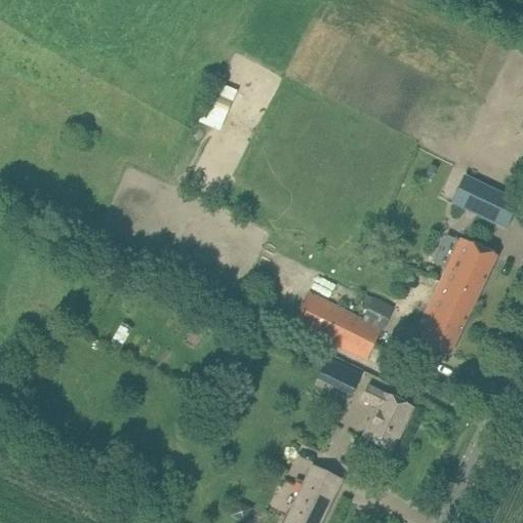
[(220,80),(209,102),(226,108),(235,87),(220,80)]
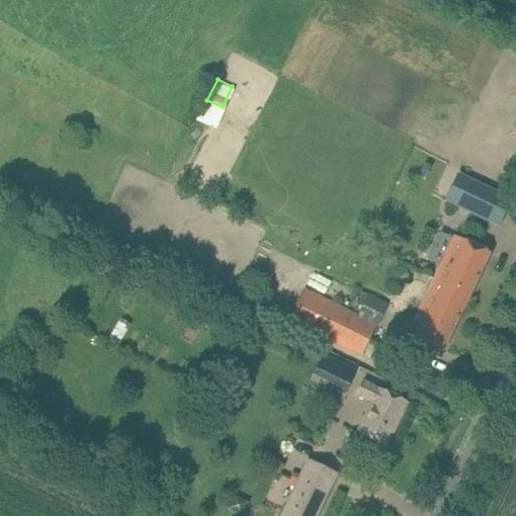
[(459,174),(447,200),(500,225),(512,198),(459,174)]
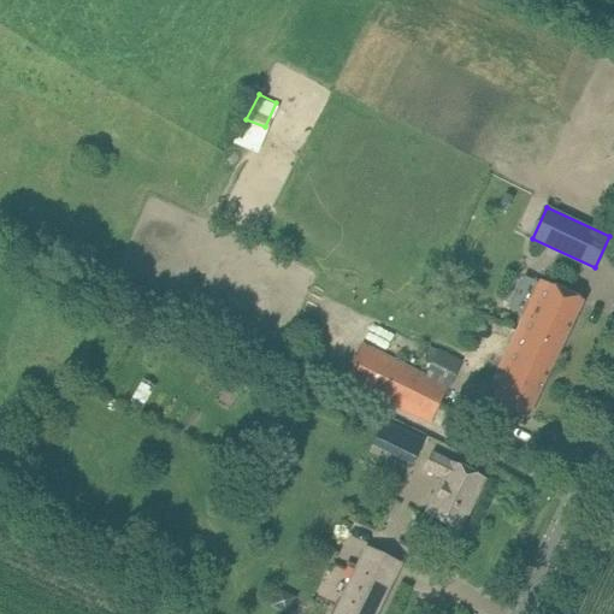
[(555,360),(585,299),(543,279),(514,340),(555,360)]
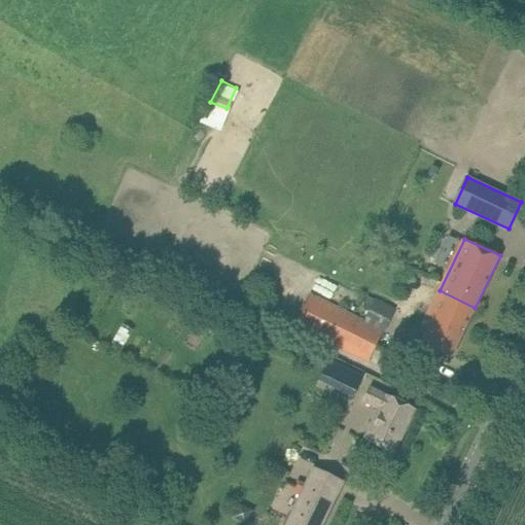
[(452,355),(475,308),(440,290),(428,314),(434,316),(422,342),(452,355)]
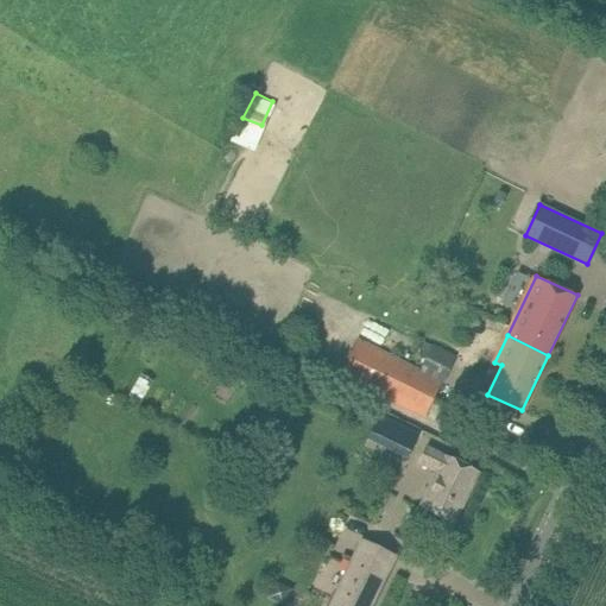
[(443,380),(420,370),(359,339),(342,374),(427,415),(443,380)]
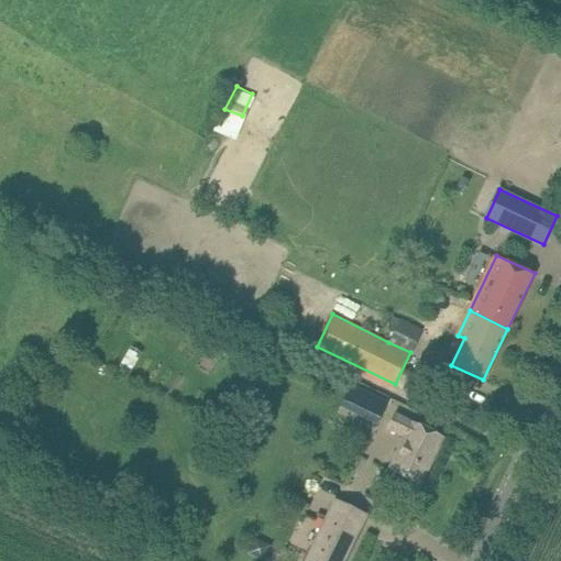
[(388,342),(410,352),(422,327),(402,316),(400,318),(393,315),(387,327),(395,330),(388,342)]
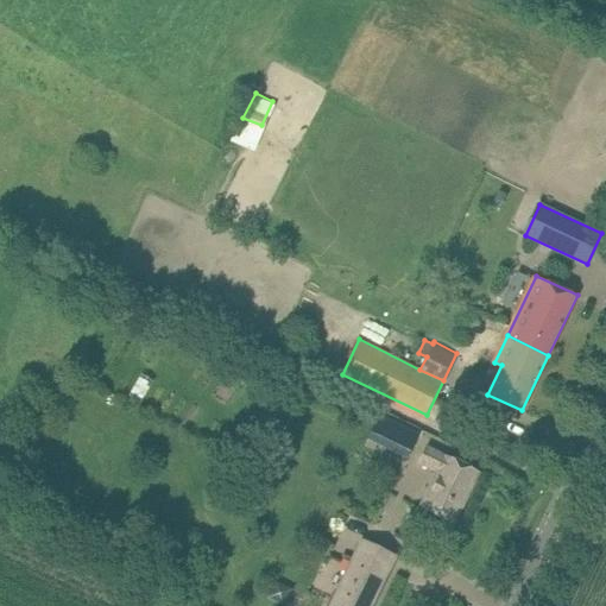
[(402,423),(390,447),(409,456),(421,433),(402,423)]
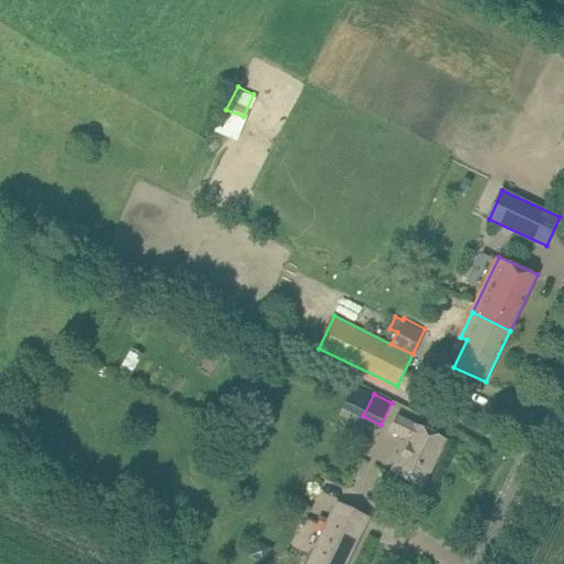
[(424,487),(448,438),(416,423),(398,414),(390,429),(408,438),(393,471),(424,487)]
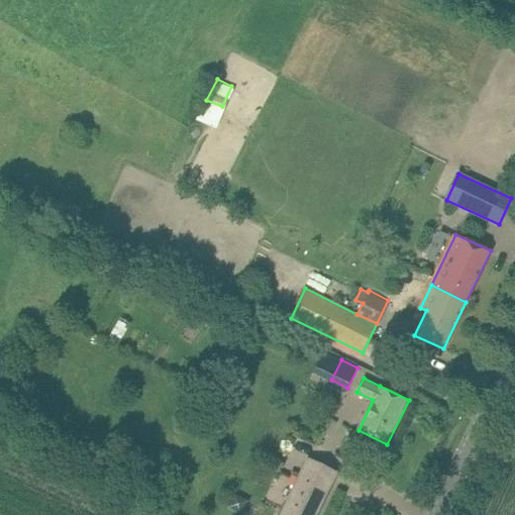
[(316,514),(337,472),(308,457),(280,514),(316,514)]
